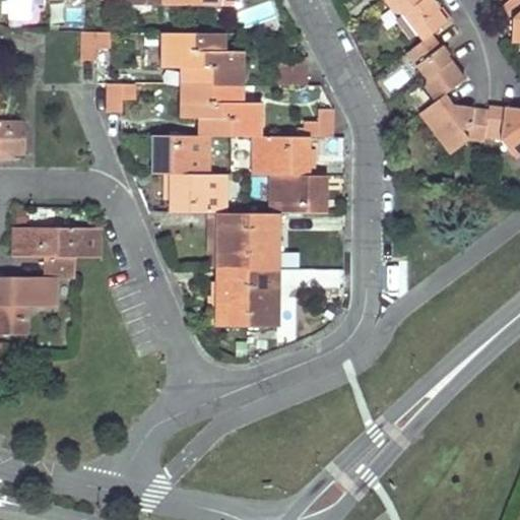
[(431,0),(430,0),(384,0),(384,1),(394,14),(402,16),(421,42),(432,35),(448,22),(438,10),(440,9),(441,3),(438,0),(431,0)]
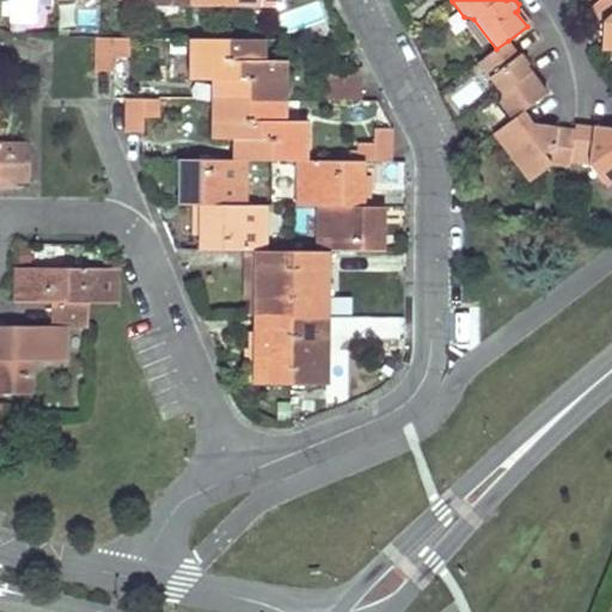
[(611,51),(611,0),(598,0),(589,10),(601,23),(601,51),(611,51)]
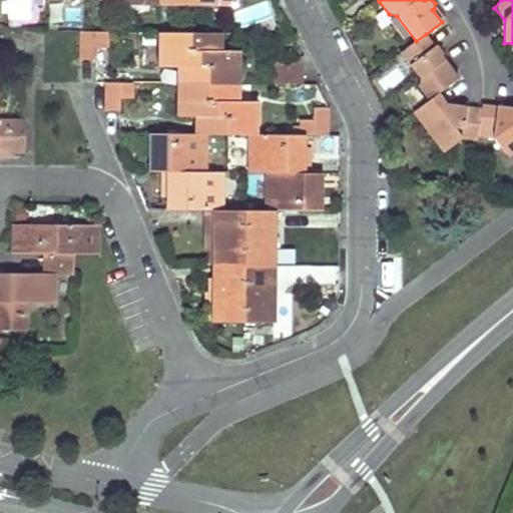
[(81,60),(88,60),(95,60),(94,47),(107,47),(107,32),(80,32),(80,59),(81,60)]
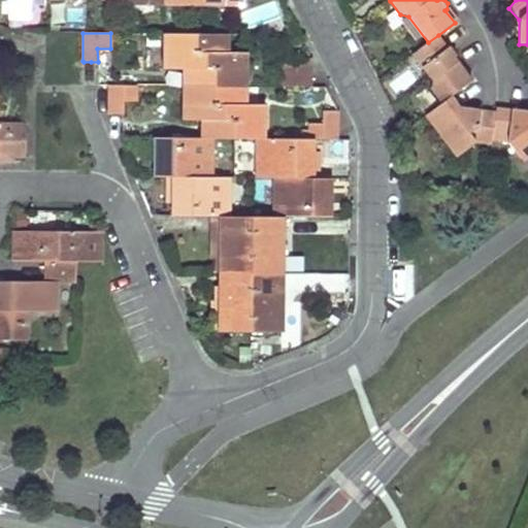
[(189,87),(213,87),(213,69),(204,69),(204,53),(196,53),(196,34),(163,34),(163,68),(182,68),(190,68),(189,87)]
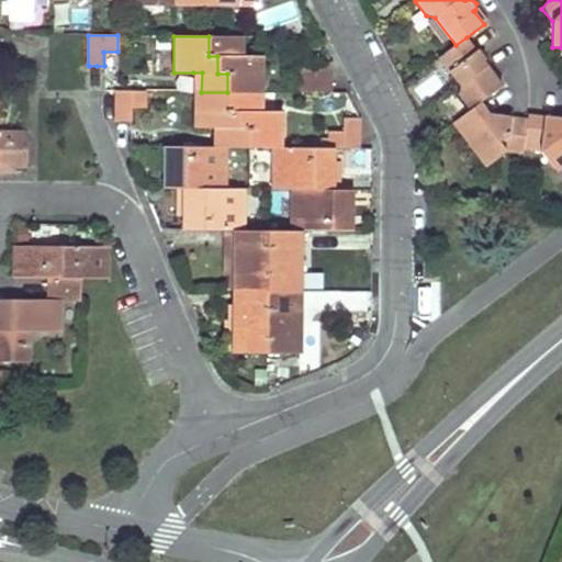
[(227,74),(227,92),(253,93),(261,93),(261,56),(244,56),(235,56),(236,36),(209,36),(209,56),(217,56),(217,74),(227,74)]
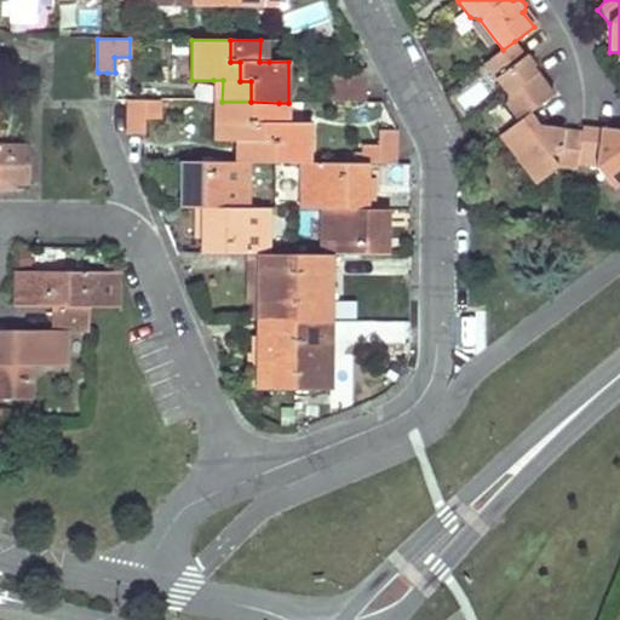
[(260,40),(259,62),(269,62),(269,40),(260,40)]
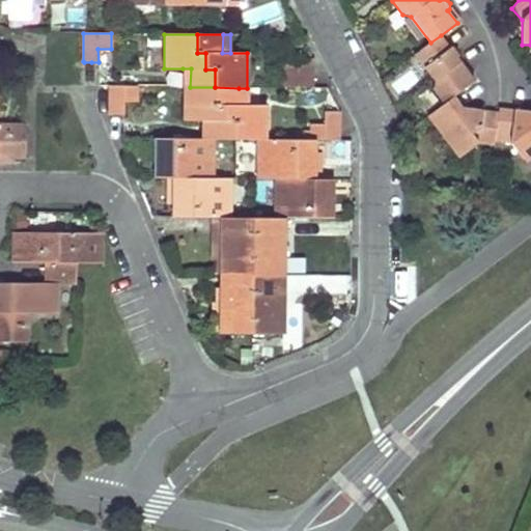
[(451,47),(441,35),(430,43),(414,55),(435,82),(432,89),(444,104),(453,96),(474,80),(457,58),(459,57),(460,52),(456,47),(452,47),(451,47)]
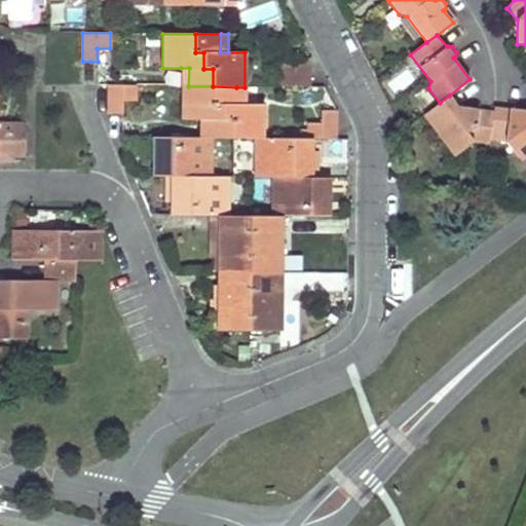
[(309,87),(309,73),(309,68),(309,59),(280,59),(280,87),(309,87)]
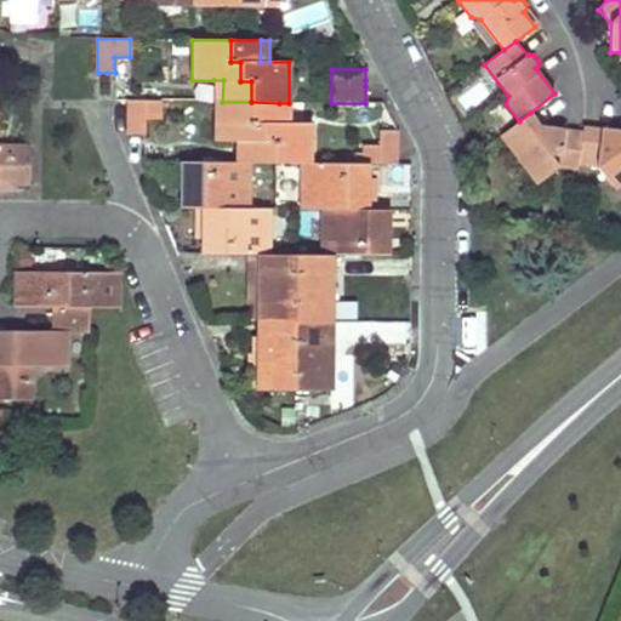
[(222,102),(223,80),(214,80),(212,102),(222,102)]
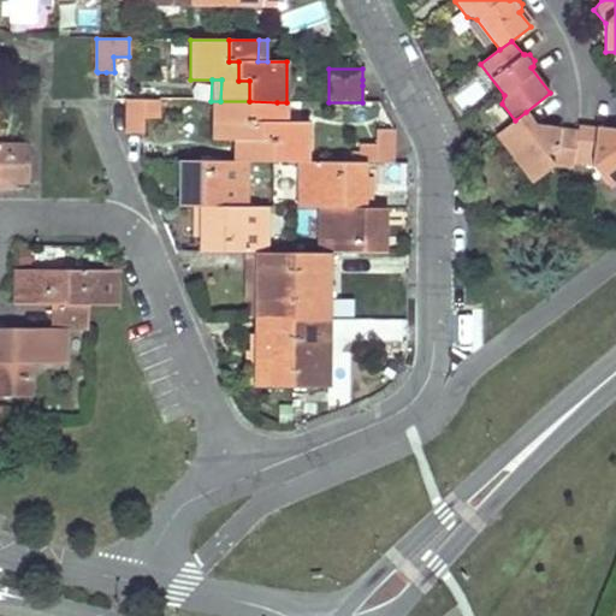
[(126,135),(135,135),(143,135),(144,118),(159,118),(159,101),(126,100),(125,112),(125,134),(126,135)]
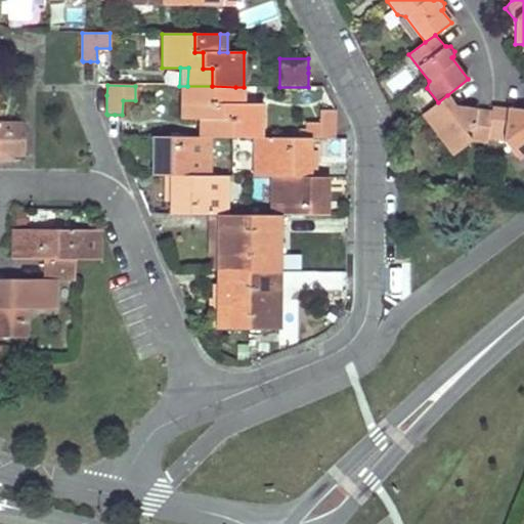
[(206,120),(206,137),(209,137),(230,138),(230,120),(221,120),(221,104),(212,103),(212,86),(187,86),(179,86),(179,119),(198,120),(206,120)]
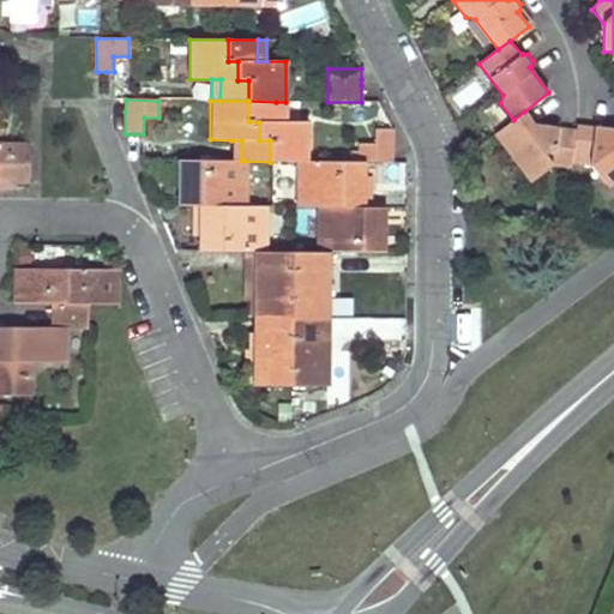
[(284,162),(298,162),(307,162),(307,122),(286,122),(276,122),(276,102),(248,101),(248,121),(259,122),(259,140),(270,140),(270,162),(284,162)]
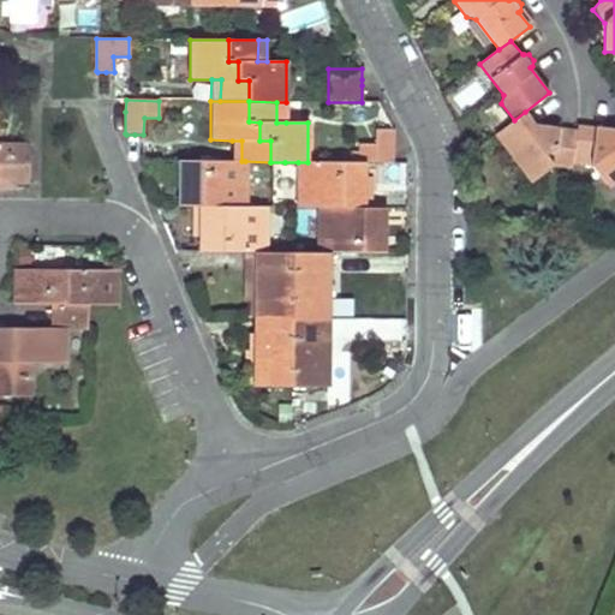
[(526,113),(525,112),(514,120),(495,136),(530,183),(553,166),(572,169),(572,162),(577,130),(532,124),(533,121),(533,118),(530,113),(526,113)]
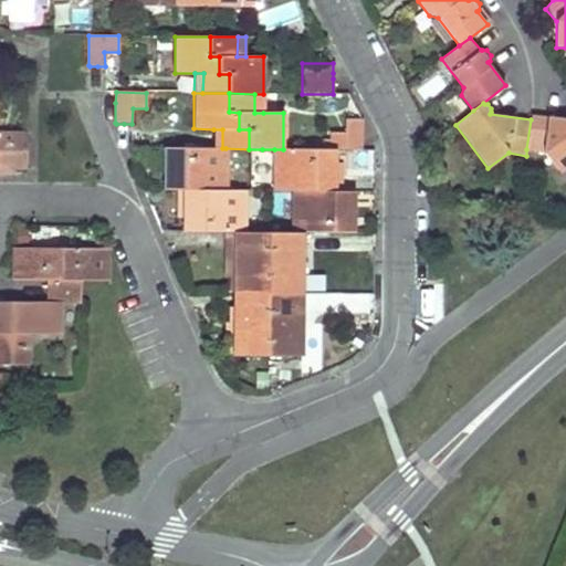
[(565,119),(532,115),(531,119),(526,149),(544,152),(561,174),(565,169),(565,119)]
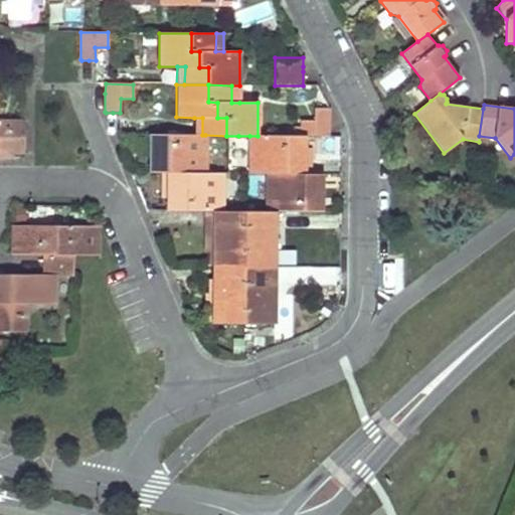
[(302,137),(305,137),(329,137),(328,109),(321,109),(314,108),(314,121),(302,121),(302,137)]
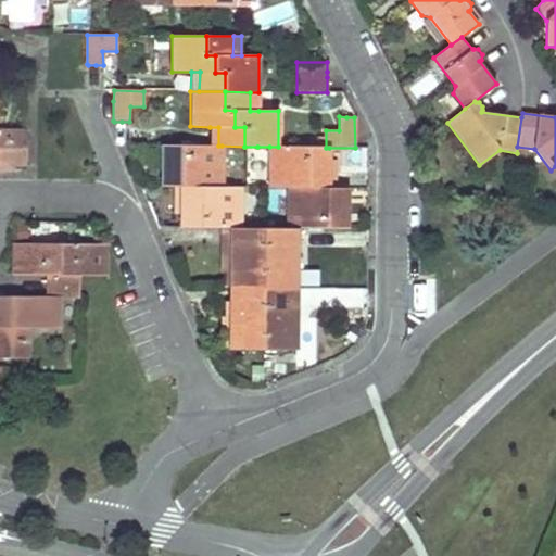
[(26,165),(26,149),(26,133),(11,133),(11,140),(0,140),(0,172),(15,172),(15,165),(26,165)]
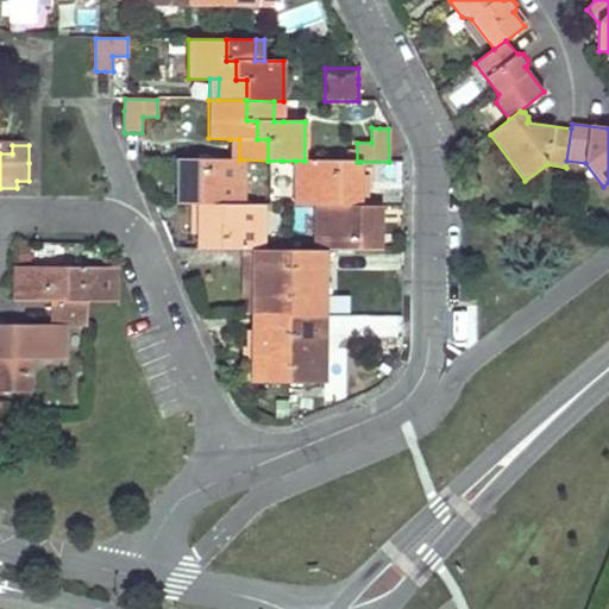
[(192,205),(200,205),(243,205),(243,159),(239,159),(230,159),(179,158),(179,205),(192,205)]
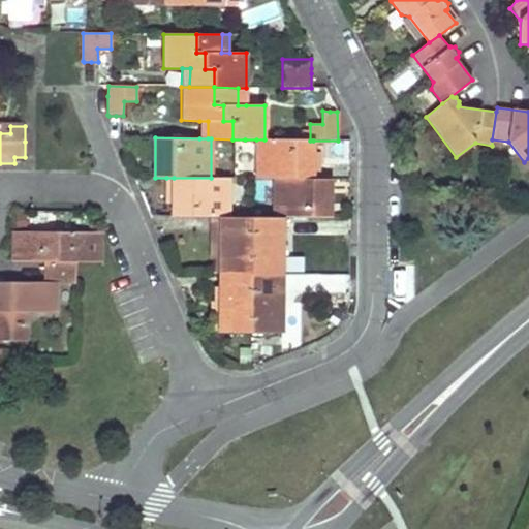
[(310,141),(265,139),(256,139),(257,179),(276,179),(313,179),(313,172),(313,155),(313,141),(310,141)]
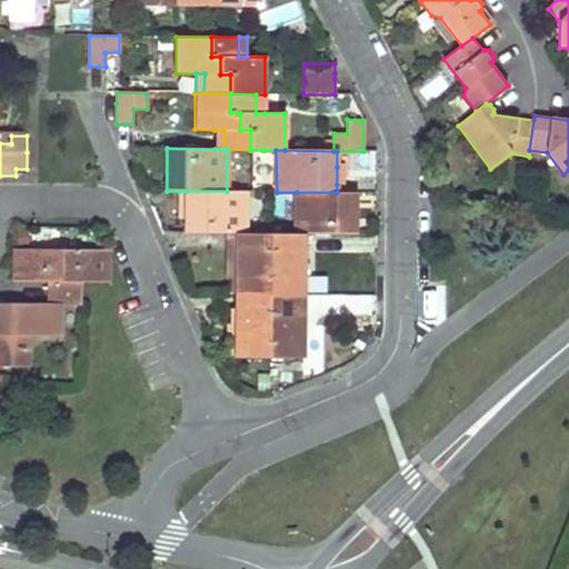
[(227,191),(187,191),(187,217),(187,233),(227,233),(237,233),(247,235),(247,191),(227,191)]
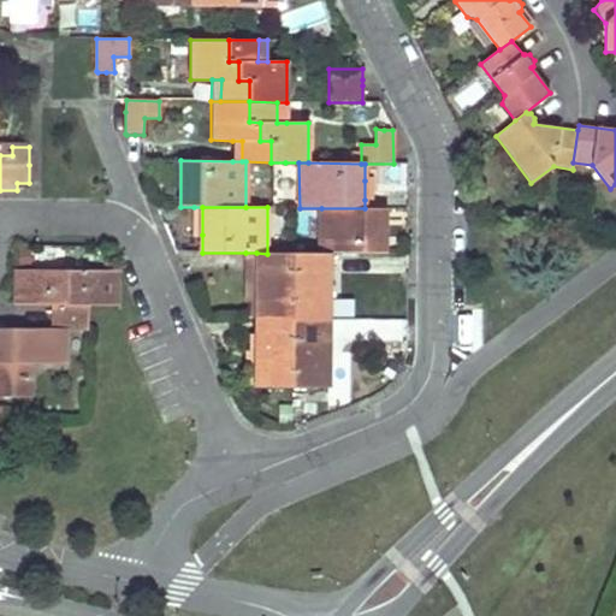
[(375,208),(365,208),(321,208),(320,254),(330,254),(385,254),(385,208),(375,208)]
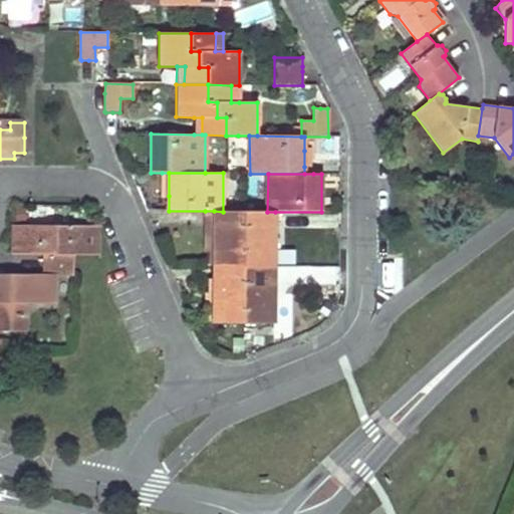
[(205,211),(205,253),(213,253),(214,211),(205,211)]
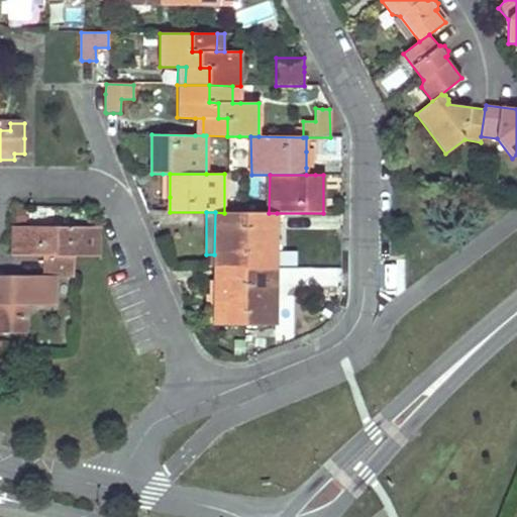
[(214,269),(246,269),(246,213),(224,213),(215,212),(214,254),(214,269)]
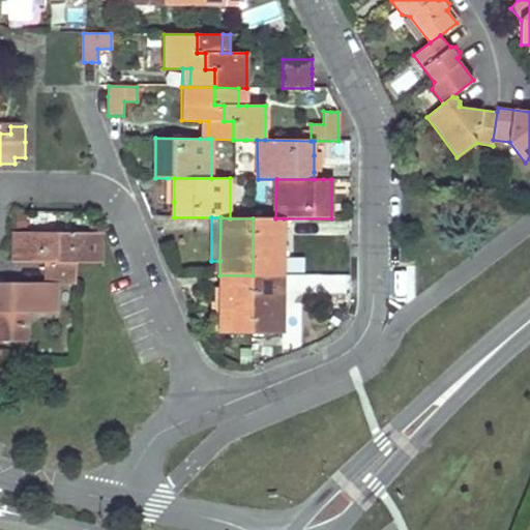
[(284,218),(275,218),(253,218),(253,275),(283,275),(284,218)]
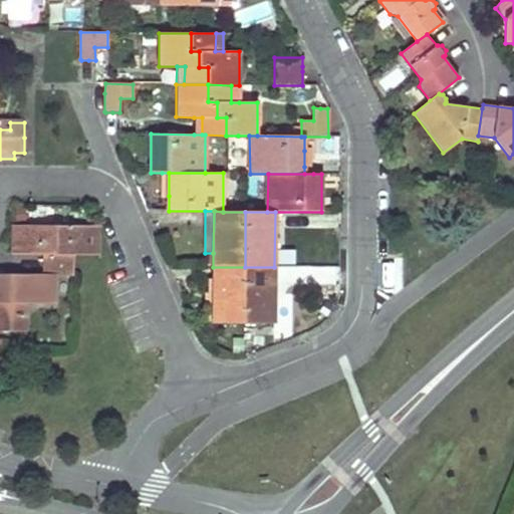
[(41,261),(42,275),(54,275),(73,275),(74,256),(98,256),(98,227),(12,226),(12,255),(42,255),(54,255),(54,261),(41,261)]
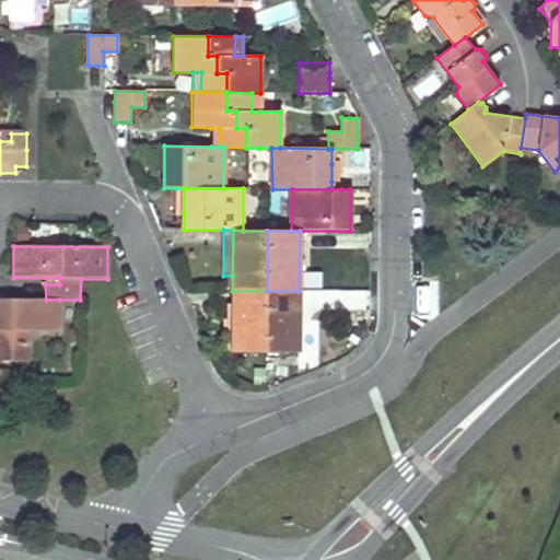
[(232,352),(266,352),(267,291),(232,291),(232,321),(232,333),(232,352)]
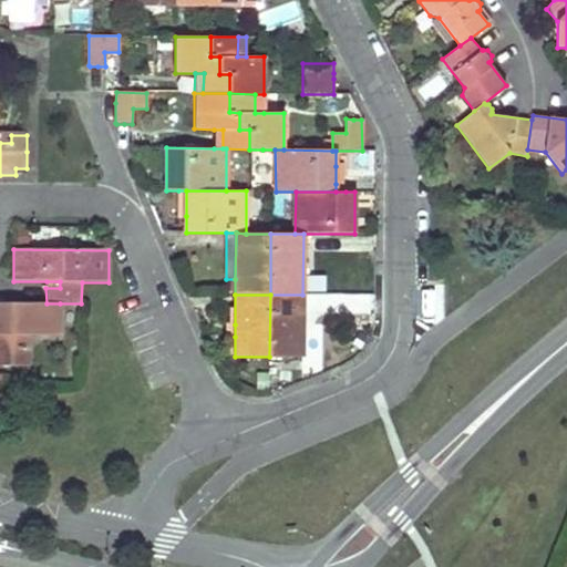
[(302,358),(302,295),(270,295),(269,357),(302,358)]
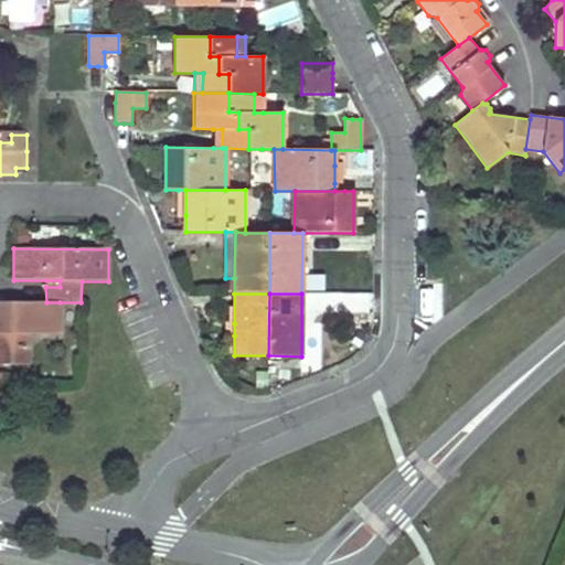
[(0,365),(29,365),(29,348),(22,348),(22,333),(29,333),(60,334),(60,310),(60,302),(46,302),(13,302),(0,301),(0,365)]
